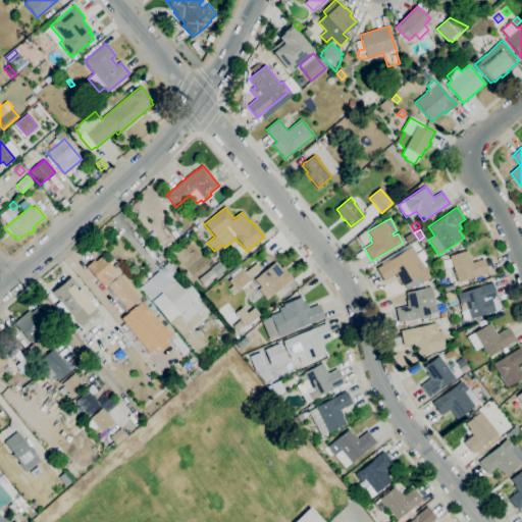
[(106,248),(96,236),(100,232),(105,238),(103,240),(108,246),(106,248)]
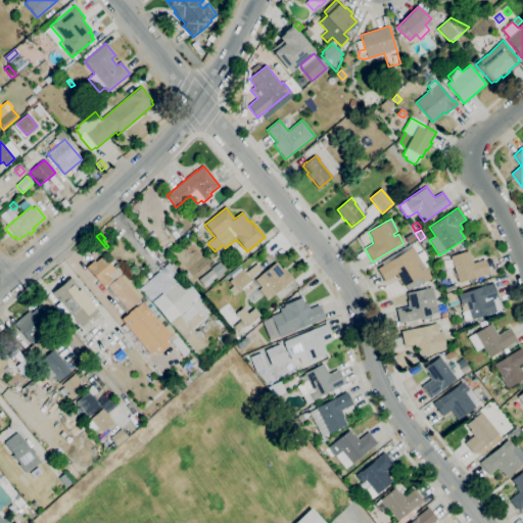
[(409,244),(405,238),(412,233),(416,239),(409,244)]
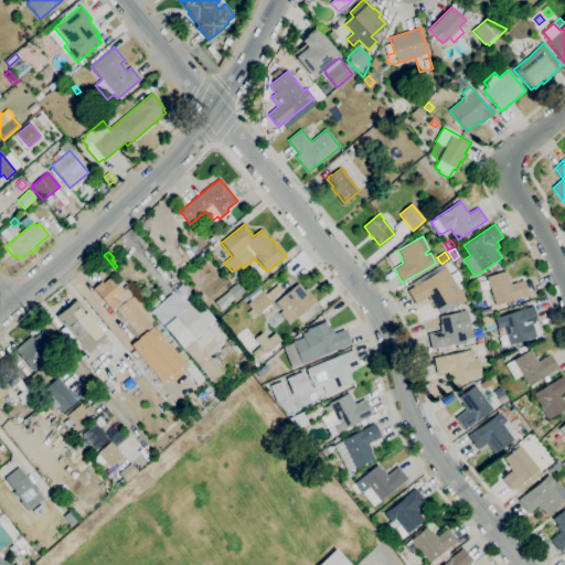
[(458,305),(440,312),(438,309),(437,309),(432,301),(430,302),(427,297),(416,304),(407,290),(445,267),(461,294),(454,299),(458,305)]
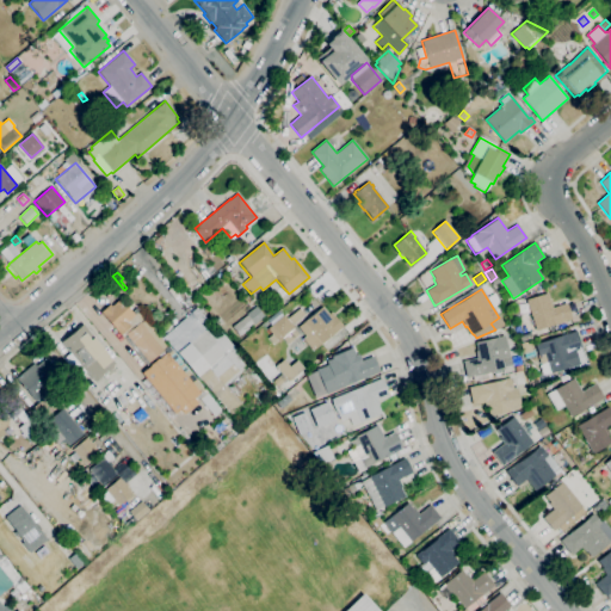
[(526,333),(517,303),(547,294),(551,308),(567,303),(572,319),(526,333)]
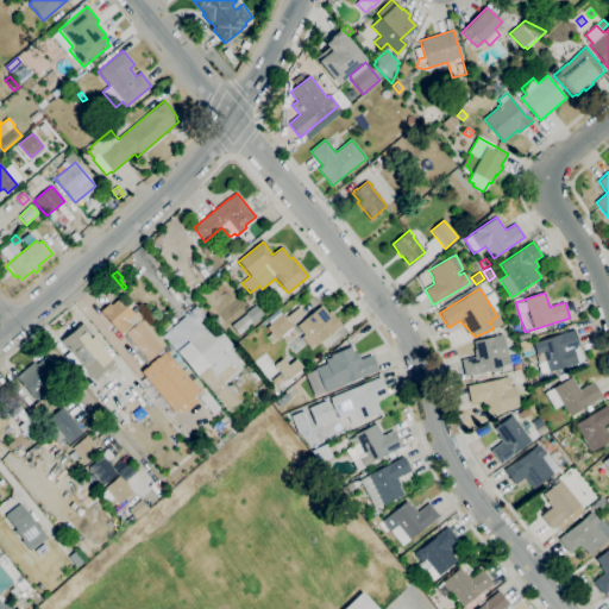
[(149,360),(126,333),(123,337),(101,311),(110,303),(111,306),(120,297),(140,321),(139,322),(163,349),(149,360)]
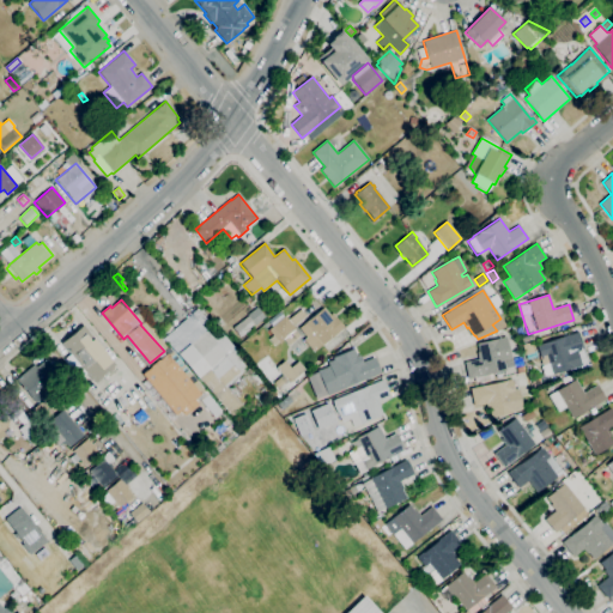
[(241,338),(232,328),(248,315),(256,308),(265,317),(254,326),(253,325),(248,328),(249,329),(241,338)]
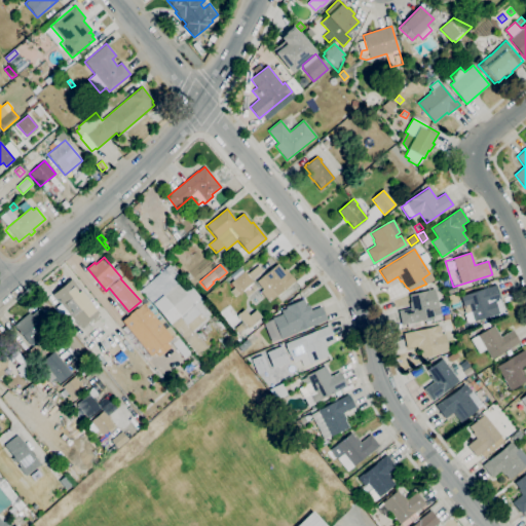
[(269,302),(261,292),(263,290),(257,280),(277,264),(278,266),(280,265),(284,269),(285,268),(295,282),(269,302)]
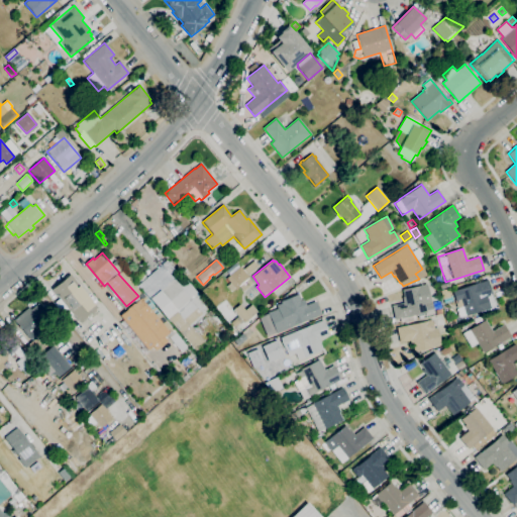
[(243,291),(239,287),(235,290),(226,279),(230,275),(227,271),(236,263),(242,270),(253,261),(257,266),(247,275),(249,277),(248,278),(252,284),(243,291)]
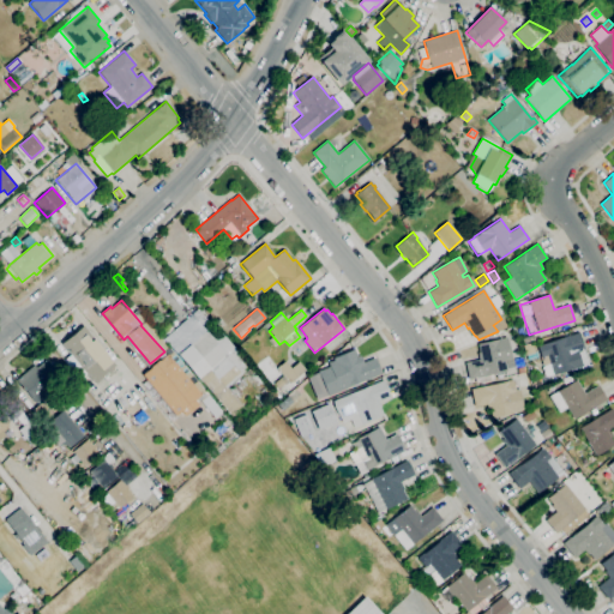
[(234,419),(199,378),(198,379),(163,339),(191,314),(205,331),(206,331),(214,338),(221,332),(236,351),(234,354),(245,366),(245,367),(244,369),(245,371),(227,387),(245,408),(234,419)]
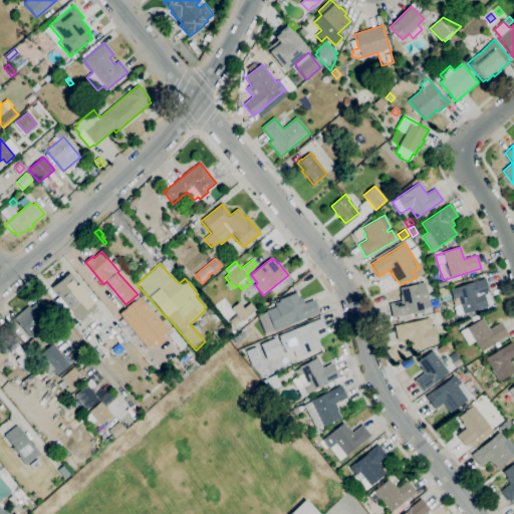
[(79,321),(52,287),(69,273),(96,306),(92,309),(94,310),(89,314),(91,317),(88,319),(86,316),(79,321)]
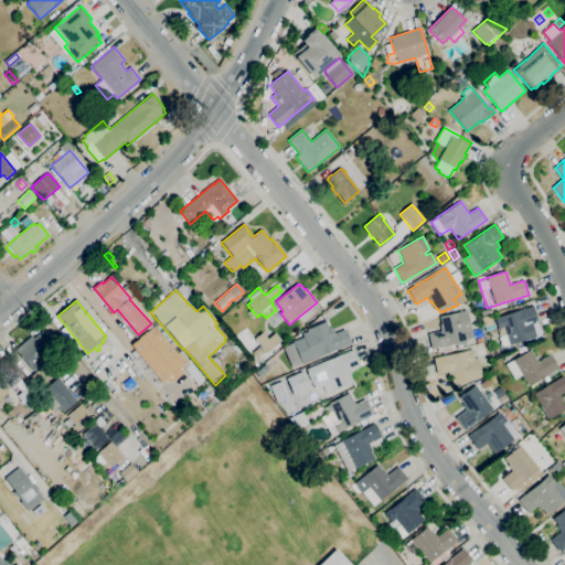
[(502,347),(497,328),(498,328),(494,318),(532,306),(537,321),(532,323),(535,336),(502,347)]
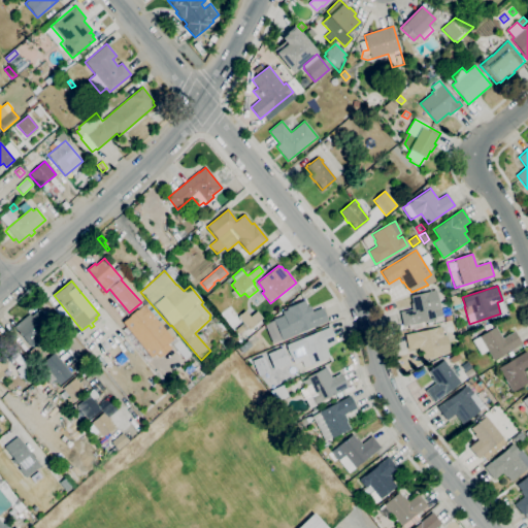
[(403,326),(400,312),(413,309),(410,303),(413,303),(410,296),(435,290),(439,309),(433,310),(435,320),(431,320),(432,325),(428,326),(427,321),(403,326)]
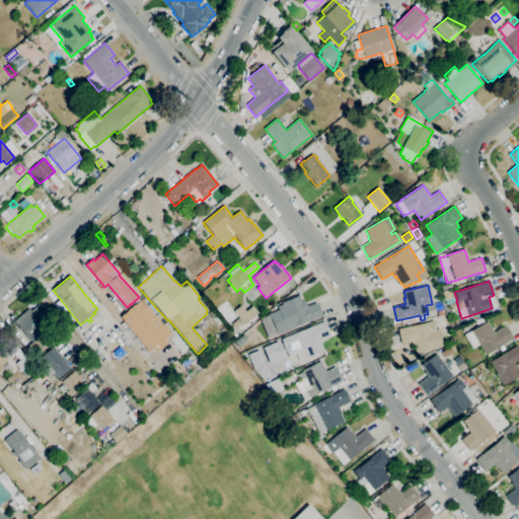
[(444,300),(442,292),(449,290),(451,298),(444,300)]
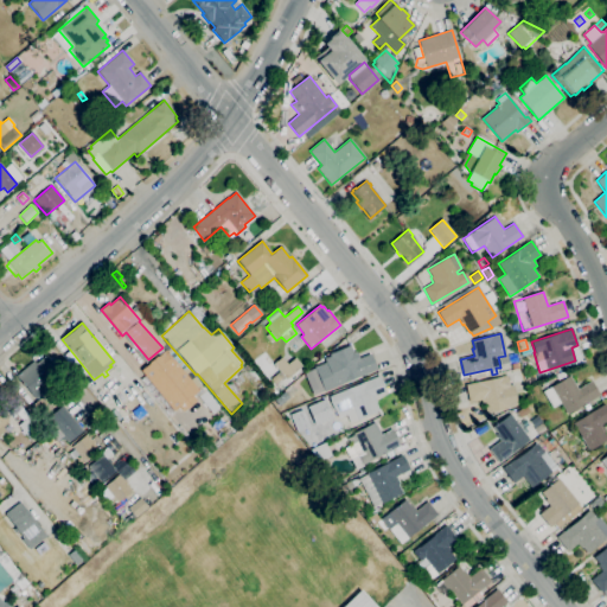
[(324,391),(314,368),(325,363),(324,358),(331,356),(330,355),(350,345),(353,353),(356,352),(359,359),(370,355),(377,369),(324,391)]
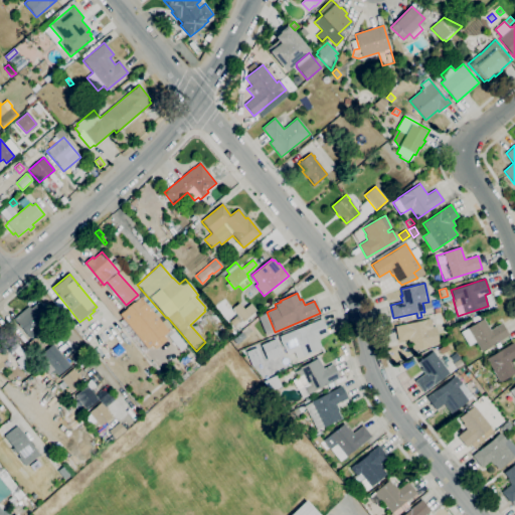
[(148,349),(120,314),(127,309),(126,308),(133,302),(133,303),(140,297),(168,331),(163,336),(167,340),(156,349),(152,345),(148,349)]
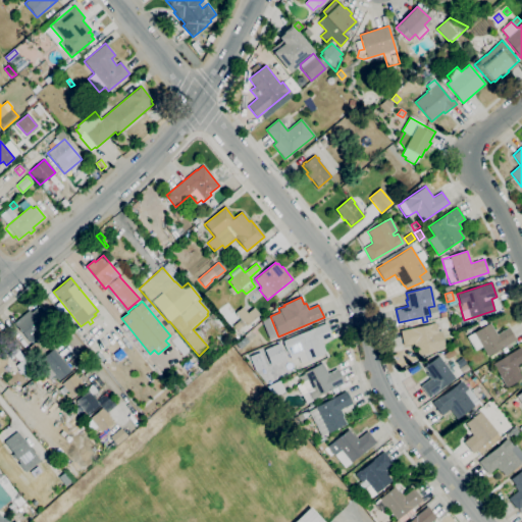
[(31,343),(14,323),(29,311),(31,313),(38,307),(50,321),(35,334),(37,336),(31,343)]
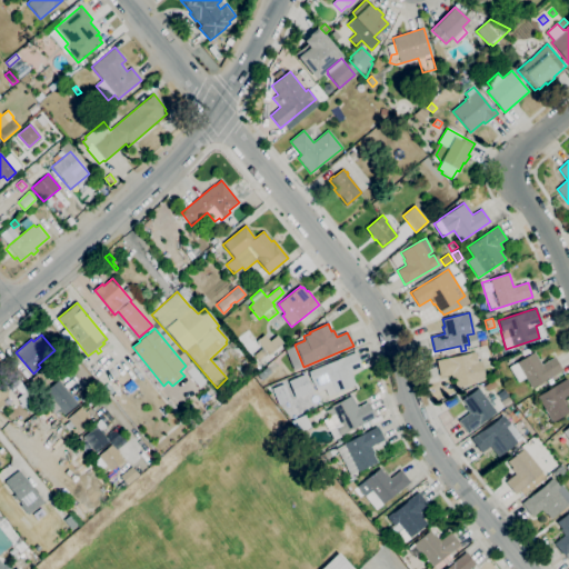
[(258,360),(253,356),(262,348),(257,341),(263,335),(269,341),(277,336),(283,343),(268,356),(266,353),(258,360)]
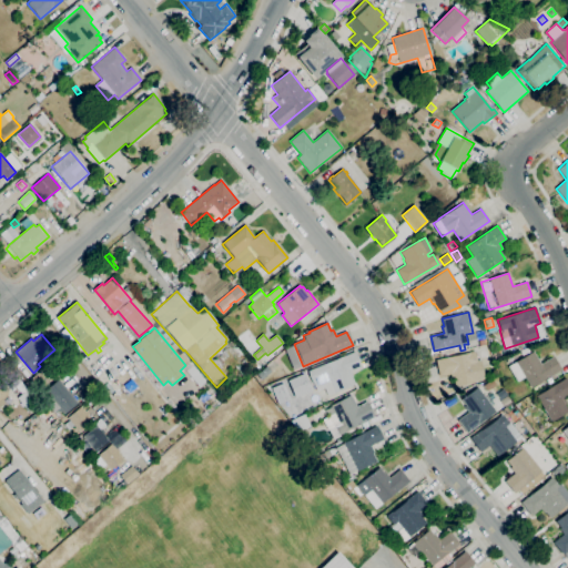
[(175,356),(198,385),(203,381),(182,352),(175,356)]
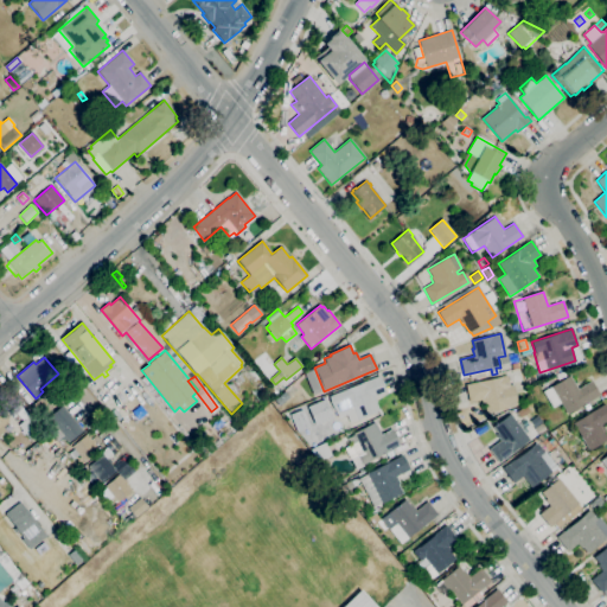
[(350,423),(346,414),(338,417),(328,396),(378,376),(385,393),(375,397),(377,402),(375,403),(378,411),(350,423)]
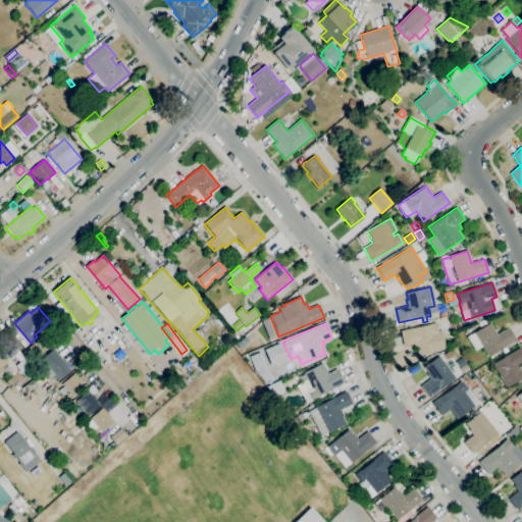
[(418,355),(416,347),(414,348),(414,344),(404,346),(400,330),(435,323),(437,331),(440,330),(445,349),(418,355)]
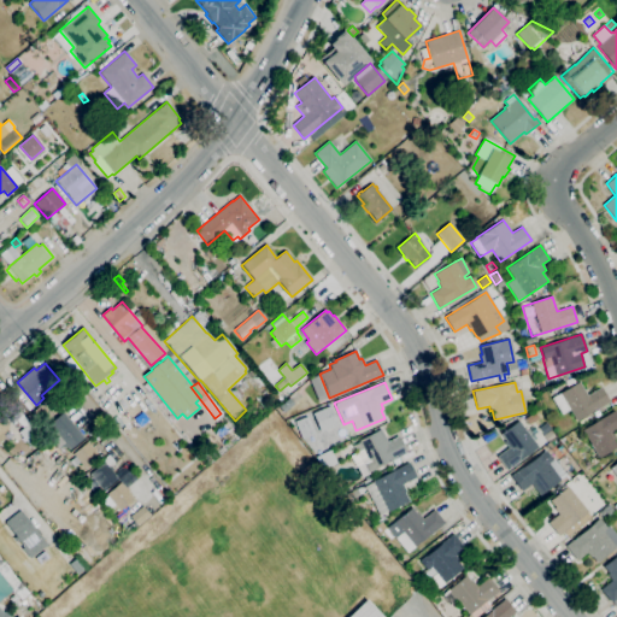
[(576,421),(570,410),(562,415),(552,398),(580,382),(587,395),(600,387),(609,401),(576,421)]
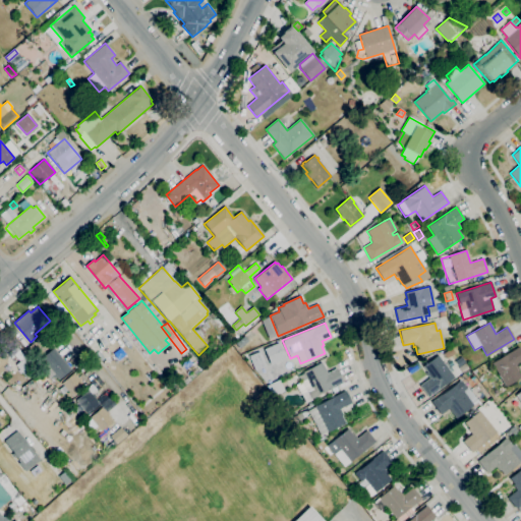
[(240,349),(235,344),(244,336),(248,341),(240,349)]
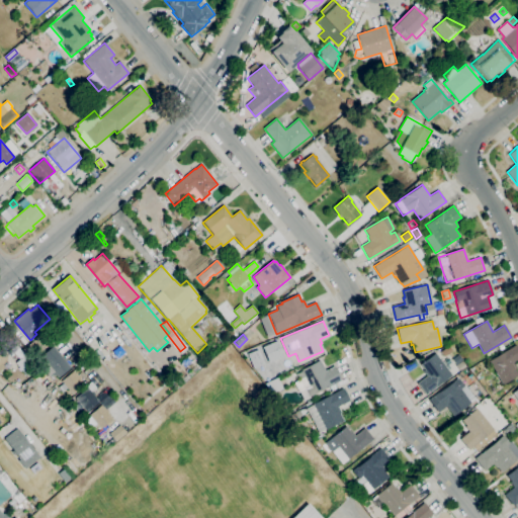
[(36,356),(27,346),(35,340),(44,350),(36,356)]
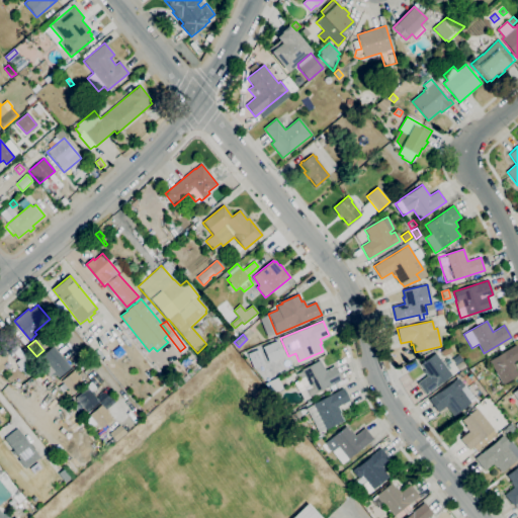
[(282,357),(277,341),(261,345),(266,361),(282,357)]
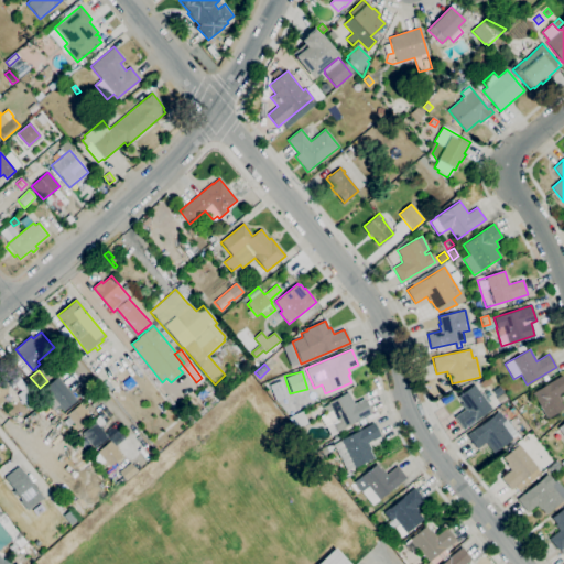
[(0,403),(0,380),(1,382),(9,376),(15,382),(11,387),(12,388),(10,390),(9,389),(7,391),(8,393),(3,398),(6,400),(0,403)]
